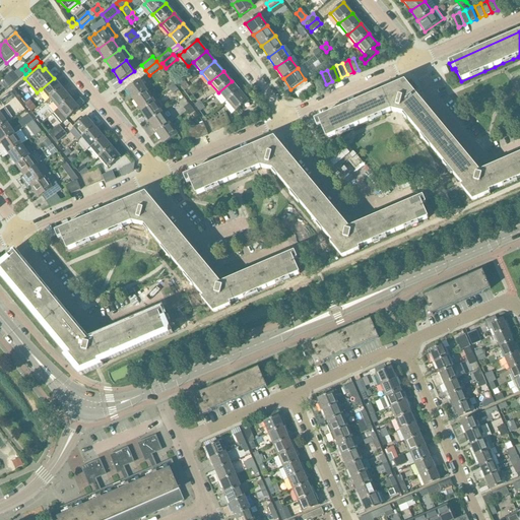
[(13,72),(4,80),(10,87),(13,84),(19,79),(13,72)]
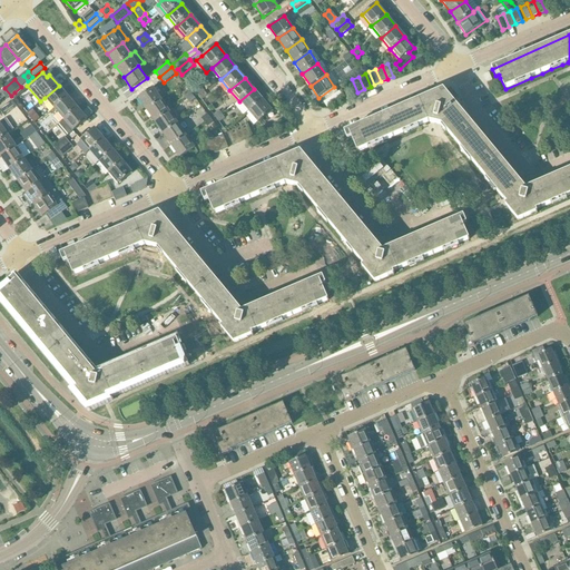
[(345,82),(351,95),(357,92),(352,79),(345,82)]
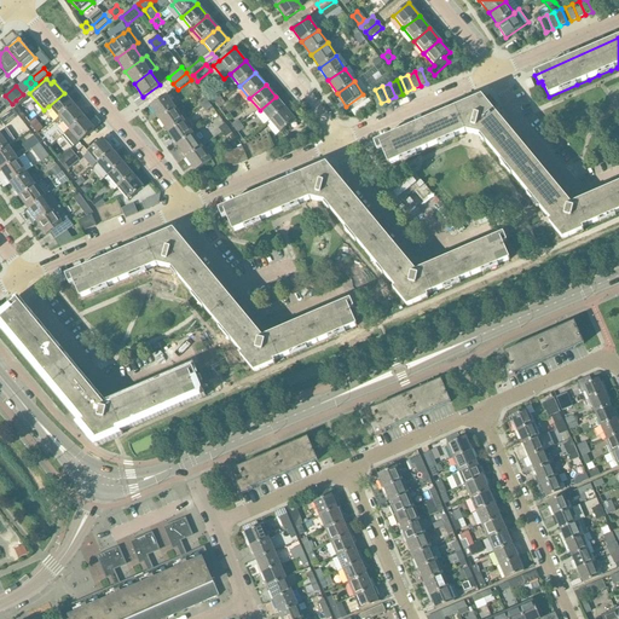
[(58,119),(74,105),(64,93),(48,106),(58,119)]
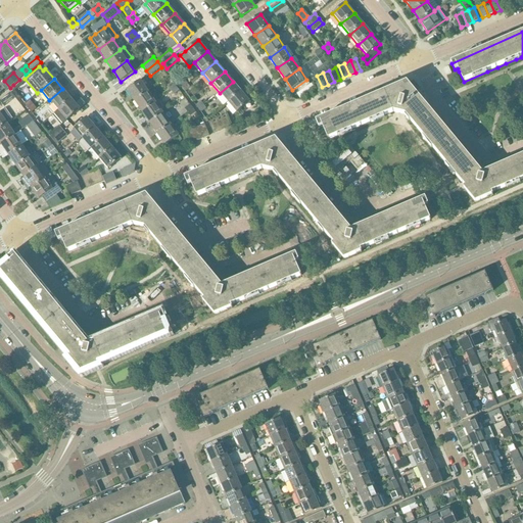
[(135,102),(149,92),(141,80),(127,90),(135,102)]
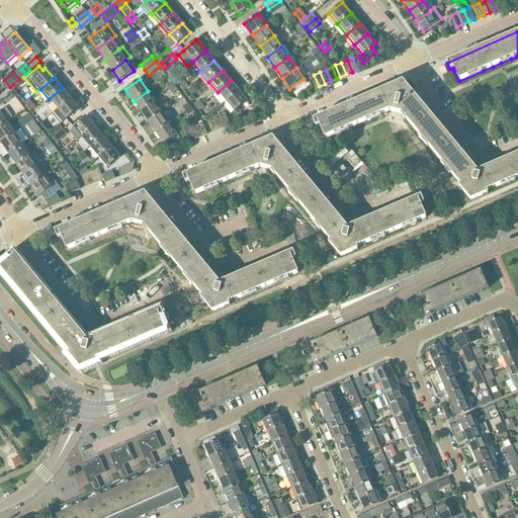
[(226,102),(239,91),(231,81),(218,92),(226,102)]
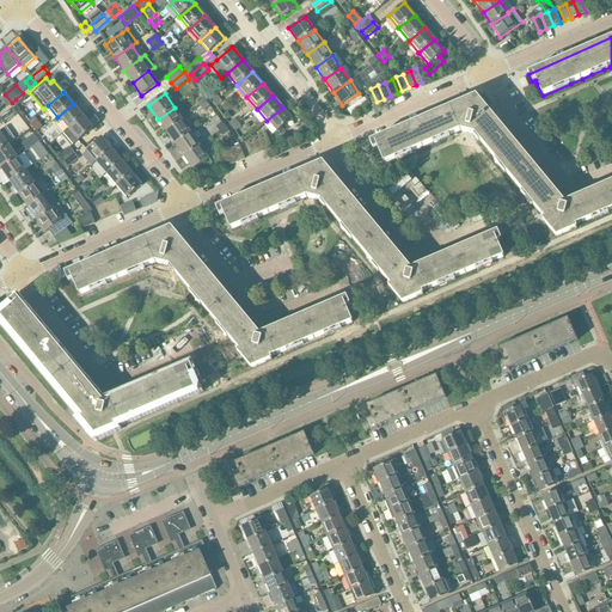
[(451,108),(371,142),(374,151),(378,148),(379,152),(384,163),(384,164),(409,153),(453,134),(454,134),(460,132),(475,134),(479,140),(479,141),(520,189),(540,213),(544,219),(543,220),(556,238),(577,228),(576,226),(611,210),(611,185),(571,203),(570,200),(567,200),(561,197),(558,200),(488,116),(490,114),(476,97),(456,105),(451,108)]
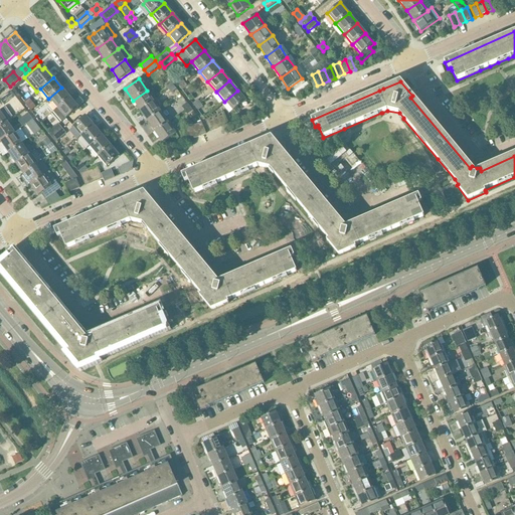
[(61,88),(48,99),(57,109),(70,98),(61,88)]
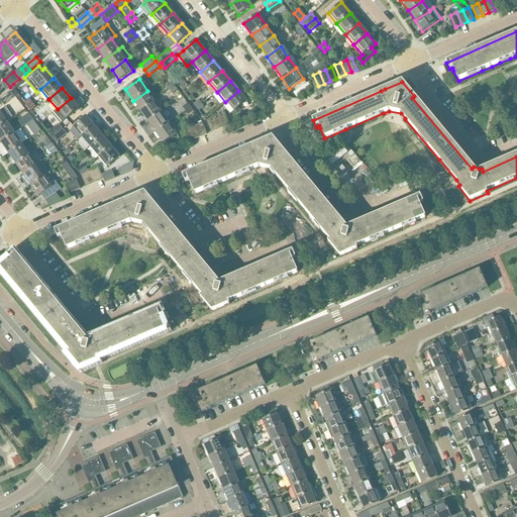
[(0,99),(0,100),(4,106),(15,97),(10,91),(0,99)]
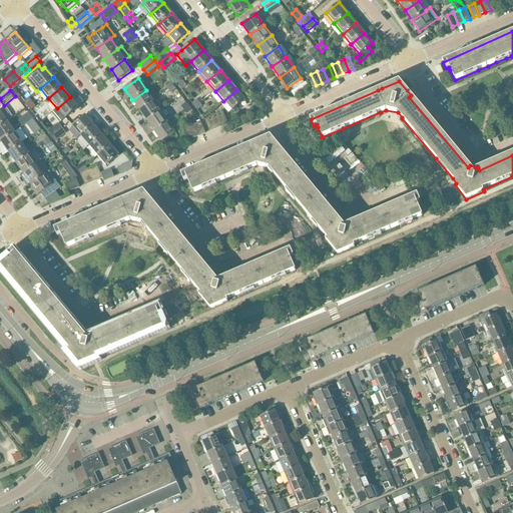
[(139,110),(153,100),(146,90),(132,100),(139,110)]
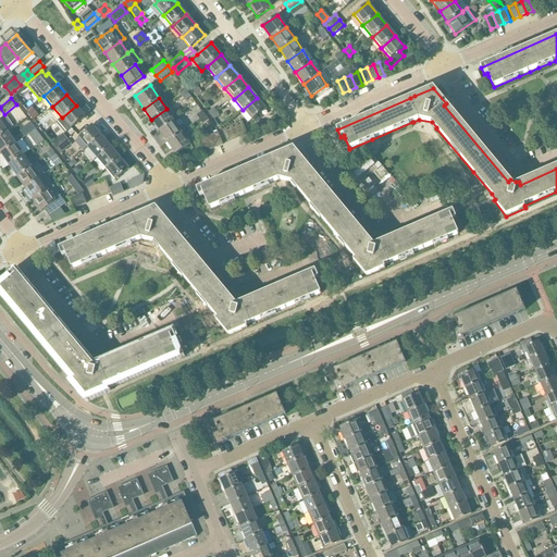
[(257,98),(243,110),(252,121),(267,109),(257,98)]
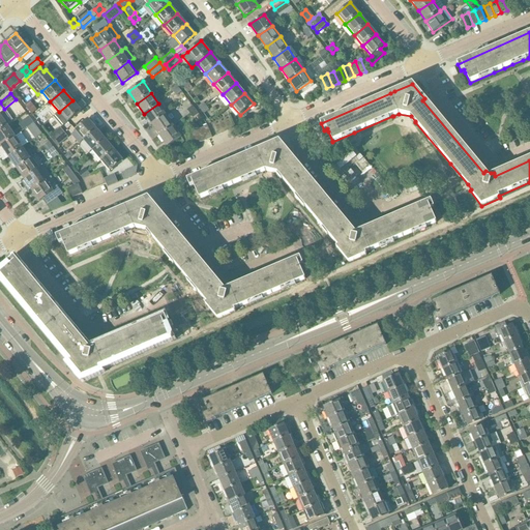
[(59,112),(54,116),(63,126),(67,122),(82,111),(72,100),(59,112)]
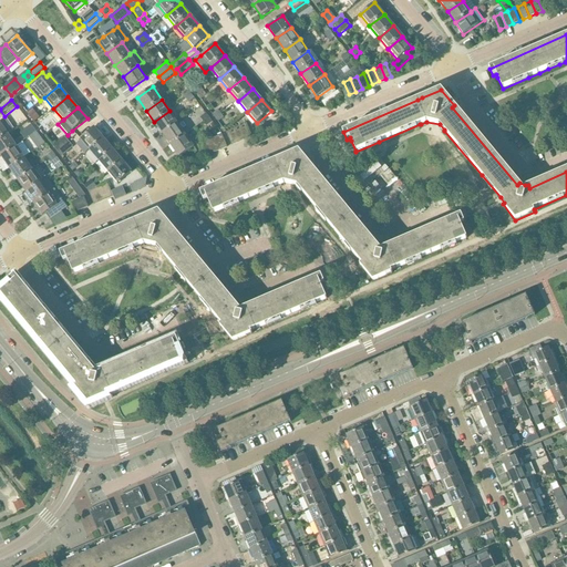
[(34,123),(40,117),(32,109),(27,113),(32,120),(34,123)]
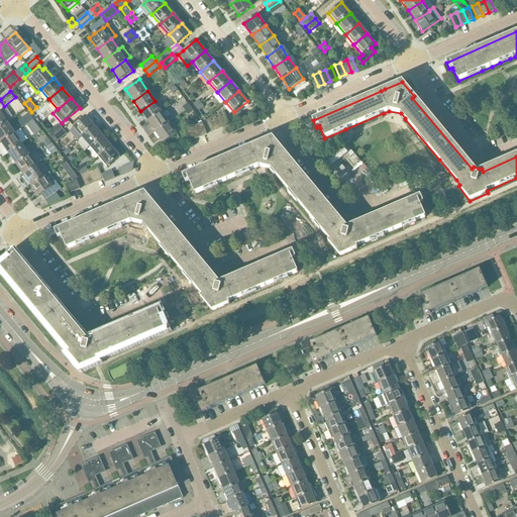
[(147,122),(162,112),(154,101),(140,111),(147,122)]
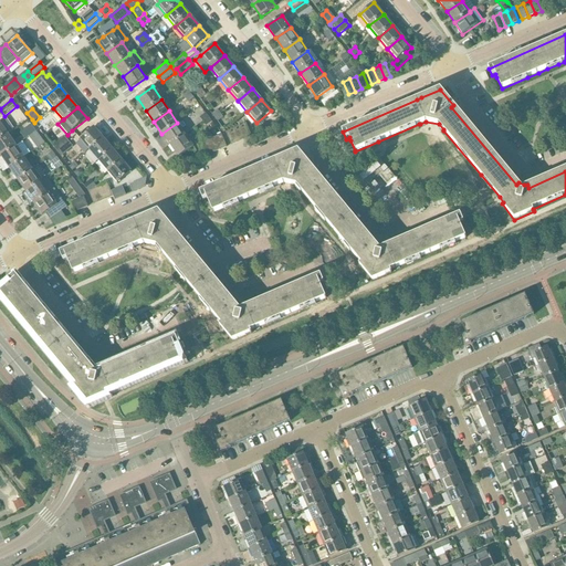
[(273,122),(264,128),(268,133),(276,126),(273,122)]
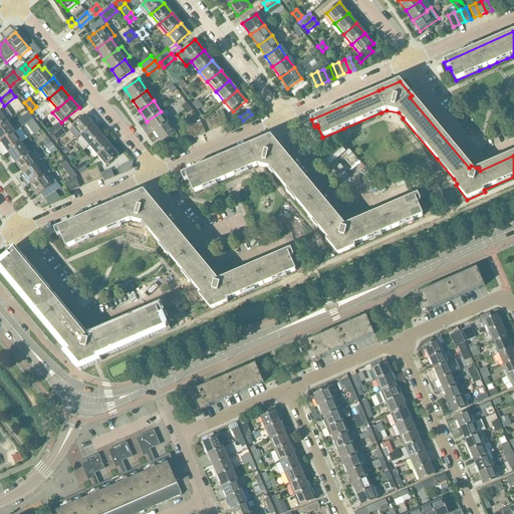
[(155,132),(169,122),(161,111),(147,121),(155,132)]
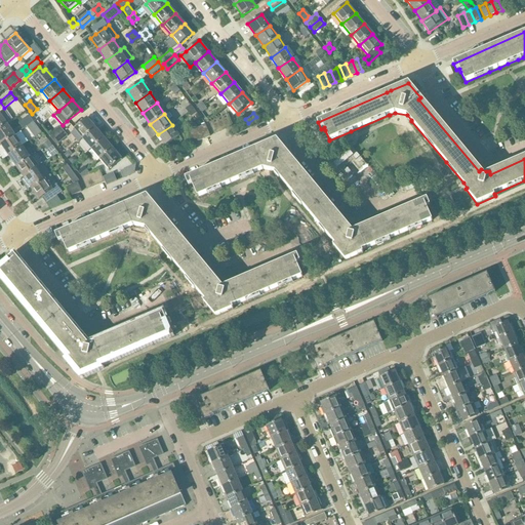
[(228,115),(220,117),(226,129),(233,127),(228,115)]
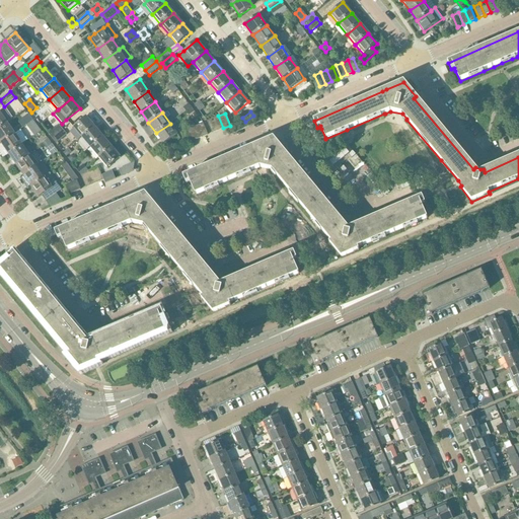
[(213,119),(218,131),(223,128),(218,116),(215,118),(213,119)]
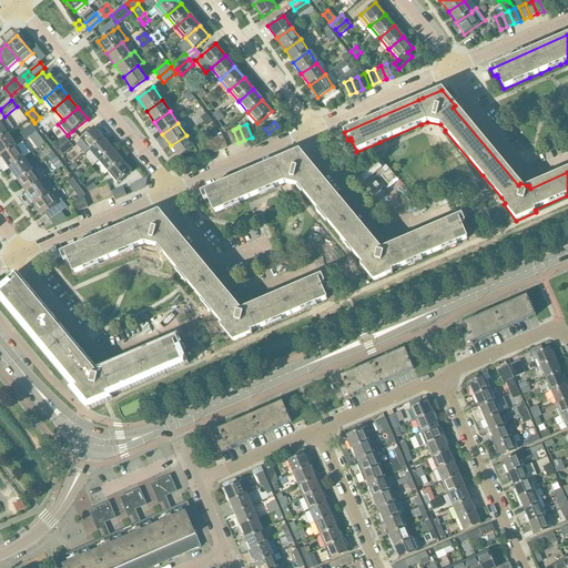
[(89,151),(104,139),(94,128),(80,140),(89,151)]
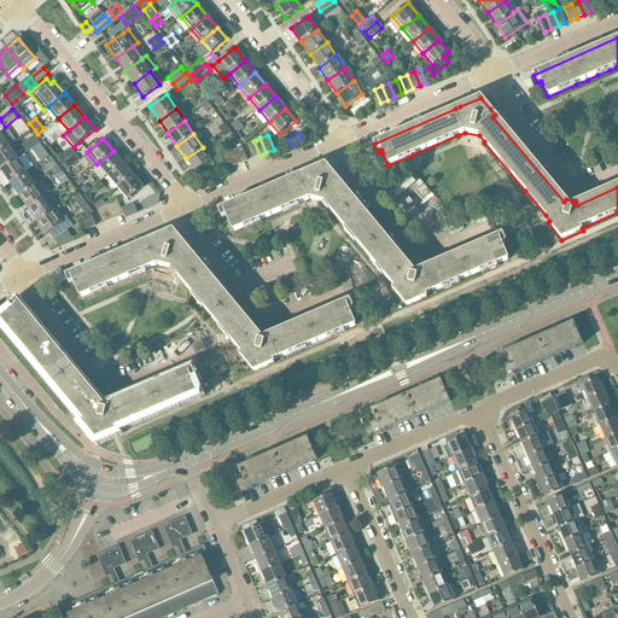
[(246,144),(252,158),(260,156),(254,141),(246,144)]
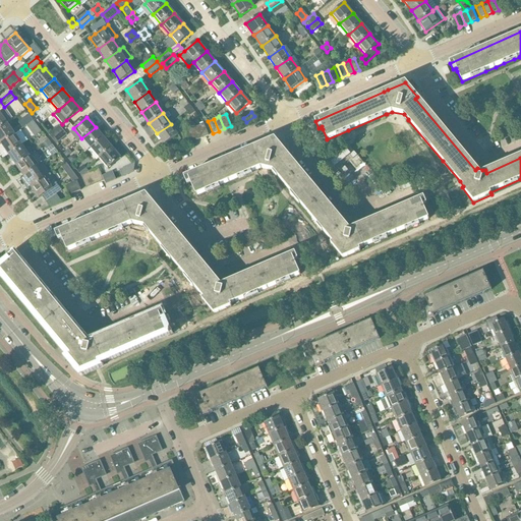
[(31,131),(37,126),(33,121),(30,123),(26,126),(31,131)]
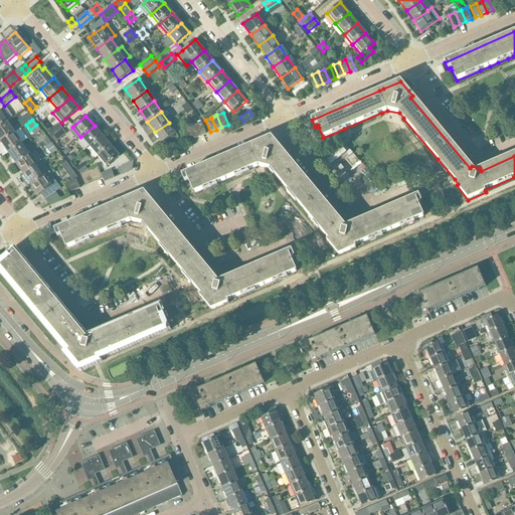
[(0,141),(1,142),(15,133),(7,122),(0,127),(0,141)]
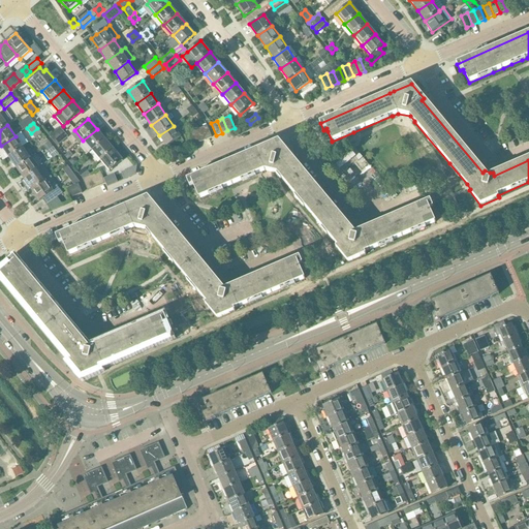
[(212,137),(207,125),(200,128),(207,139),(212,137)]
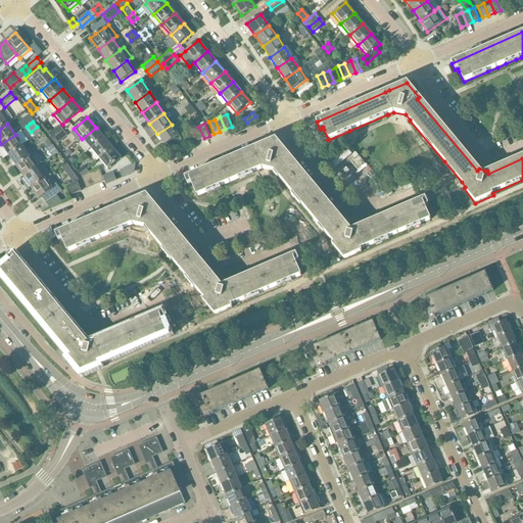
[(172,125),(157,134),(164,145),(179,135),(172,125)]
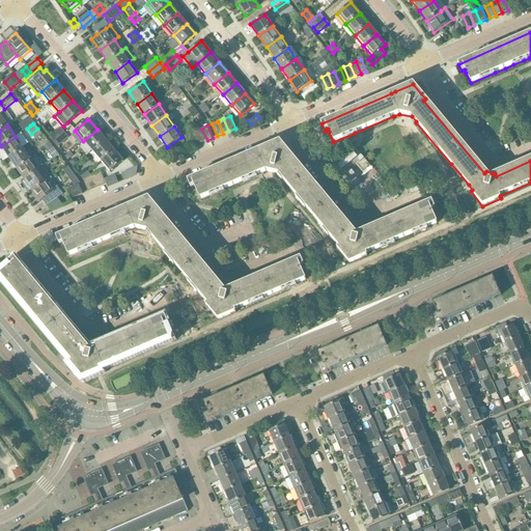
[(53,141),(64,132),(60,128),(49,137),(53,141)]
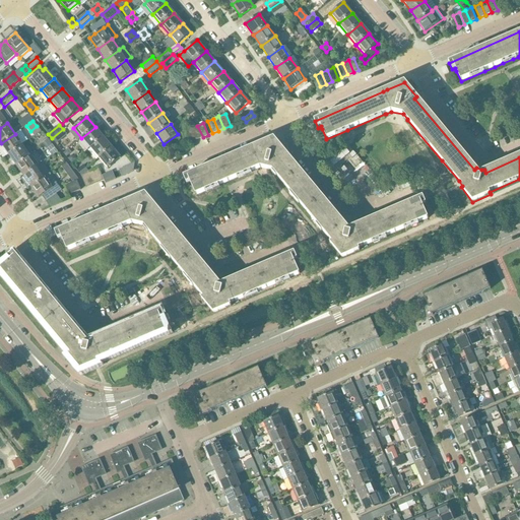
[(191,128),(197,140),(203,137),(197,126),(191,128)]
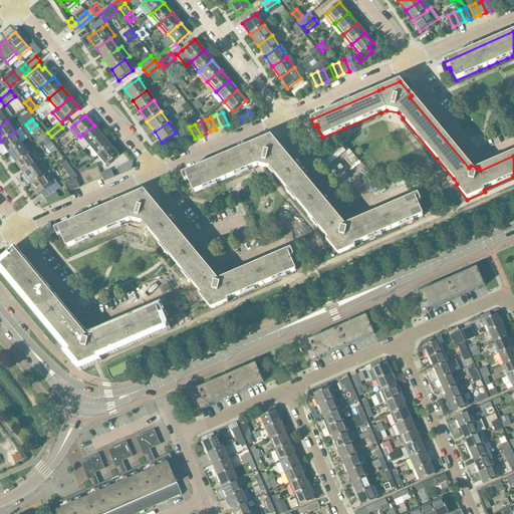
[(89,147),(102,136),(94,125),(80,137),(89,147)]
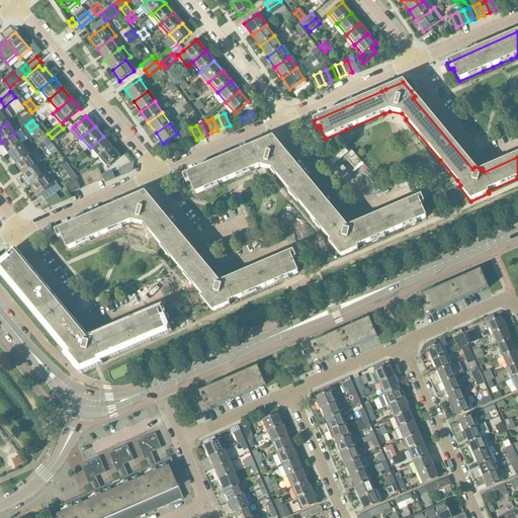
[(190,142),(191,142),(196,140),(190,127),(185,131),(190,142)]
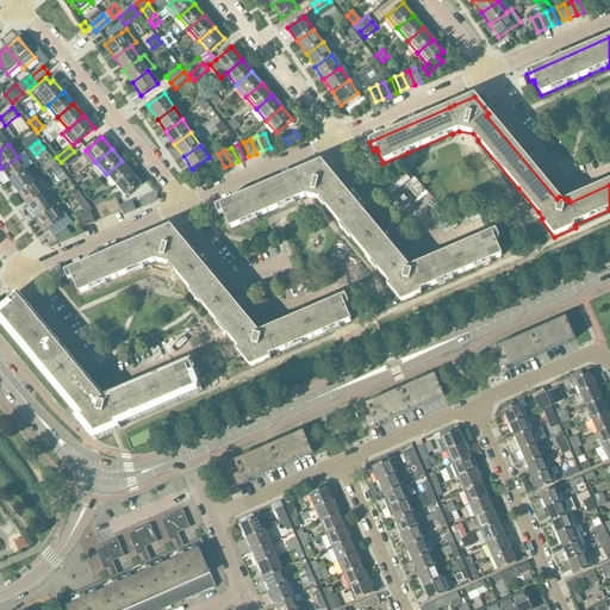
[(74,151),(61,162),(66,169),(79,159),(74,151)]
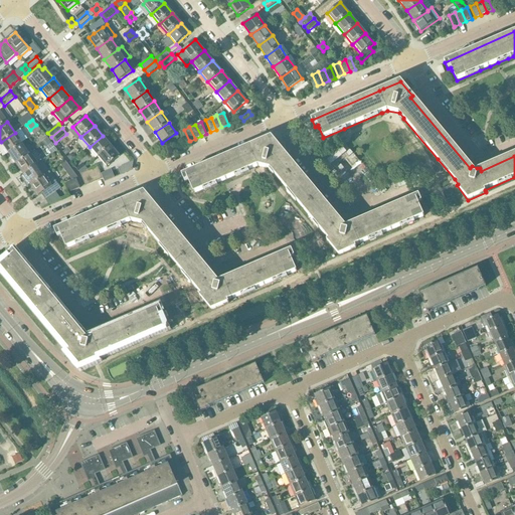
[(15,133),(1,142),(8,153),(22,143),(15,133)]
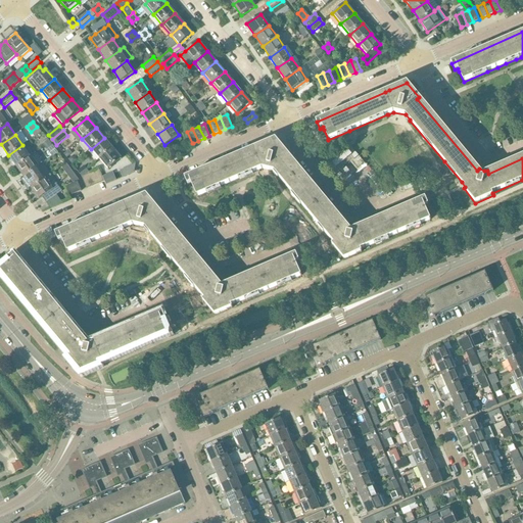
[(99,159),(113,148),(104,138),(91,149),(99,159)]
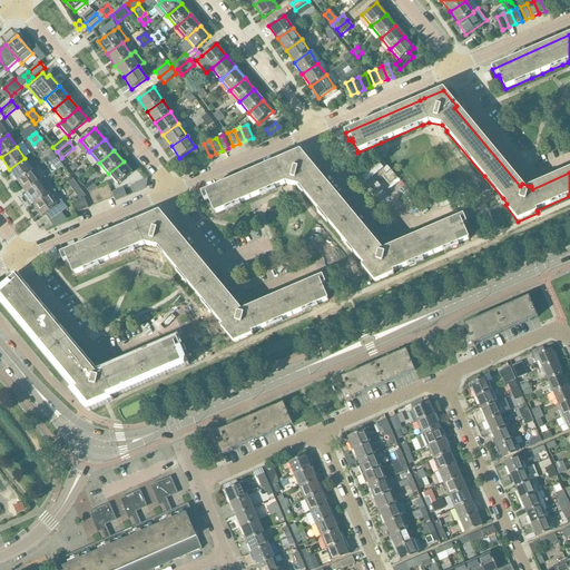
[(277,165),(207,195),(208,200),(210,204),(215,215),(247,200),(276,188),(286,184),(300,187),(304,194),(305,195),(360,261),(362,263),(364,265),(362,267),(375,283),(394,275),(393,273),(470,239),(463,225),(461,220),(390,251),(389,248),(380,246),(376,248),(312,169),(314,168),(301,151),(282,160),(276,163),(277,165)]
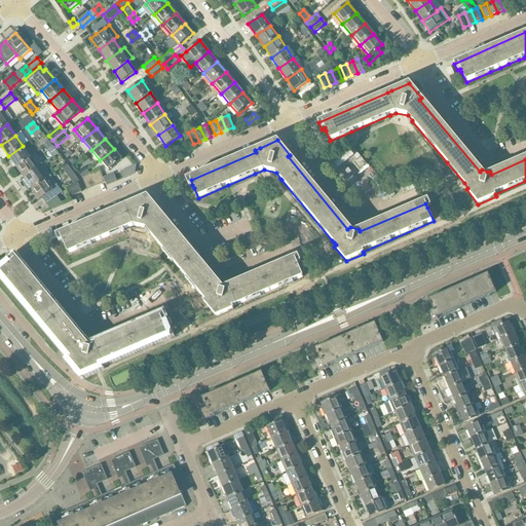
[(16,167),(31,157),(23,146),(8,156),(16,167)]
